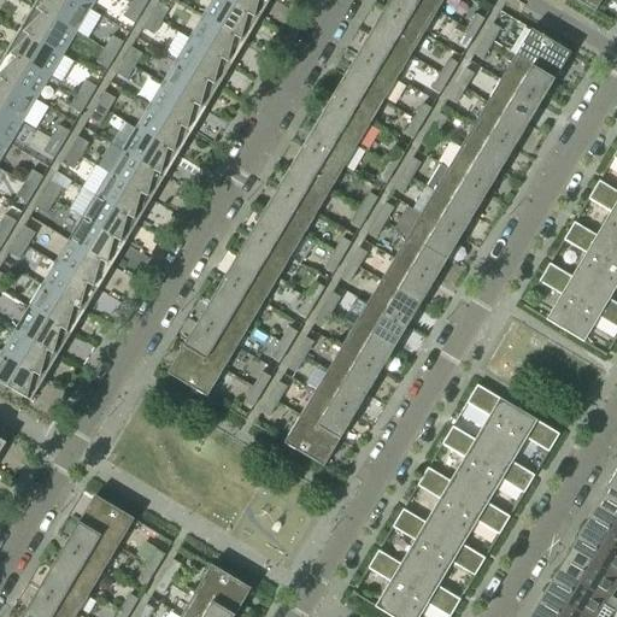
[(87,10),(70,0),(36,0),(33,7),(74,31),(87,10)]
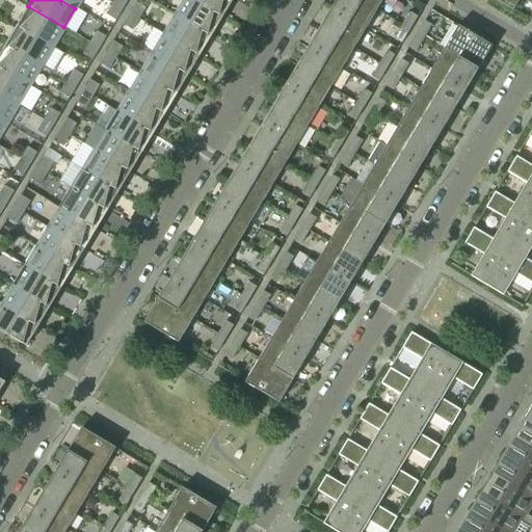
[(80,0),(60,0),(75,8),(80,0)]
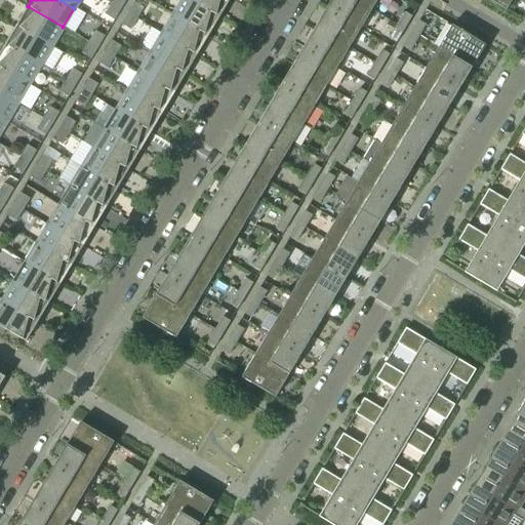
[(120,9),(125,0),(113,0),(111,4),(120,9)]
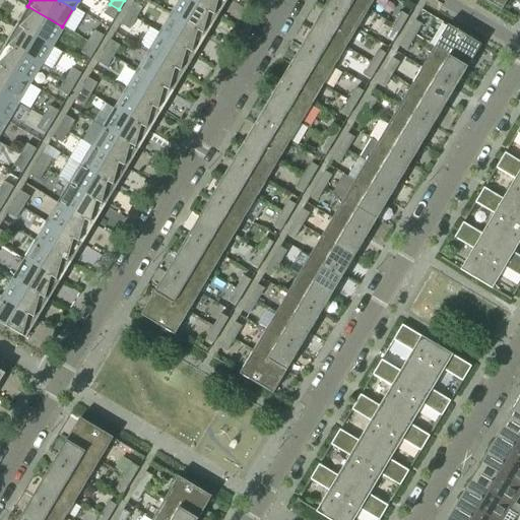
[(217,17),(188,0),(180,0),(172,15),(206,36),(213,24),(212,23),(214,20),(215,20),(217,17)]
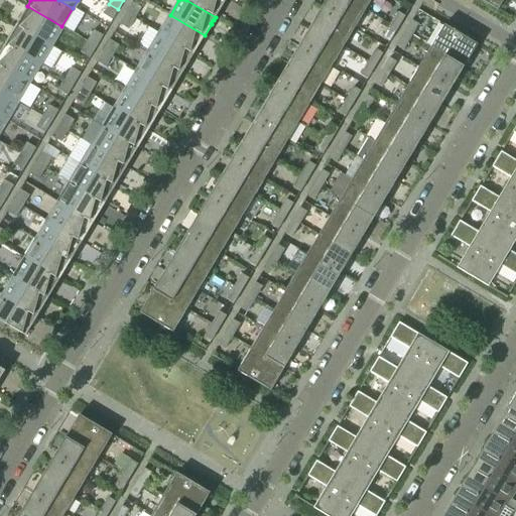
[(225,0),(186,0),(216,17),(223,5),(222,5),(224,1),(225,2),(225,0)]
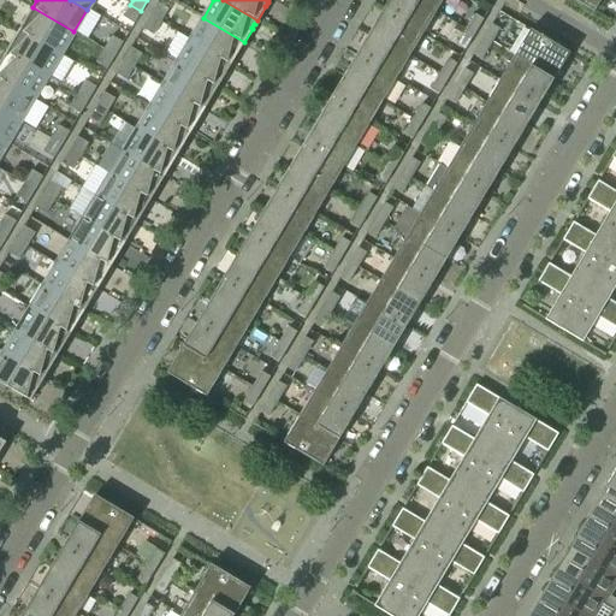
[(422,35),(436,12),(415,0),(389,0),(383,11),(422,35)]
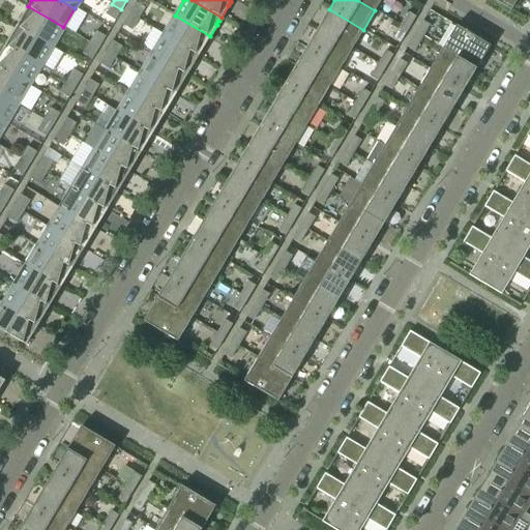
[(357,0),(375,10),(380,0),(357,0)]
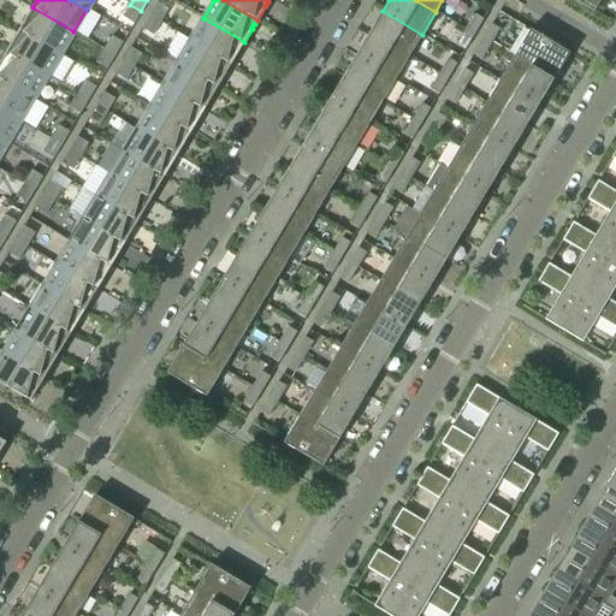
[(600,0),(572,0),(593,13),(600,0)]
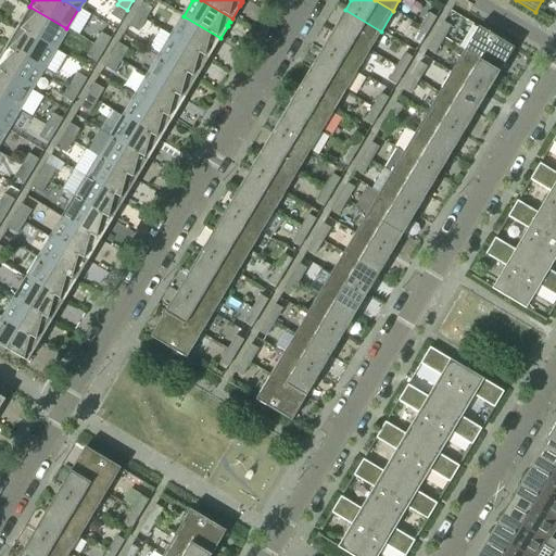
[(144,21),(152,9),(141,2),(135,14),(144,21)]
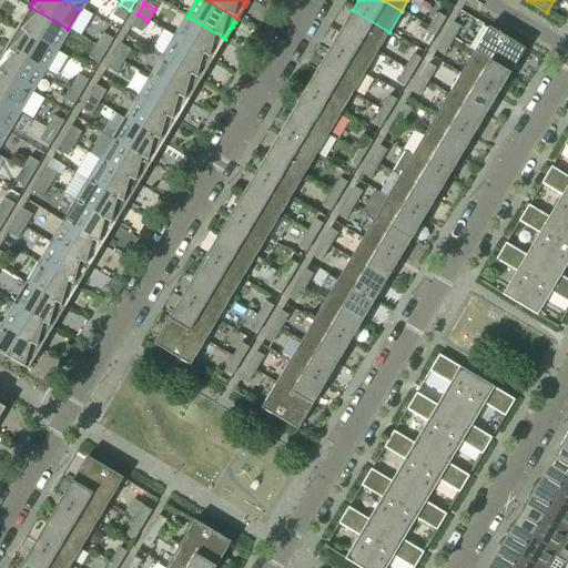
[(123,22),(130,10),(120,4),(113,17),(123,22)]
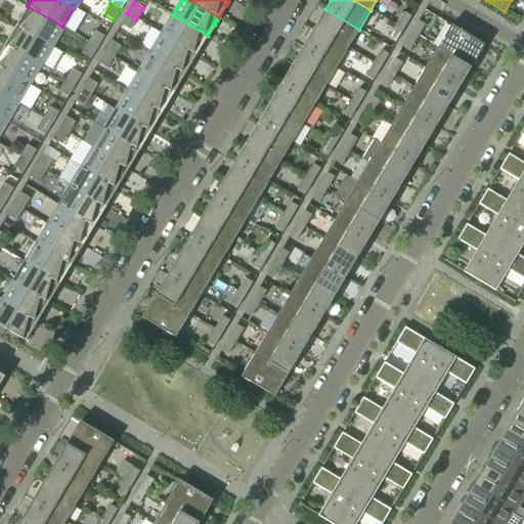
[(62,27),(28,6),(26,10),(27,10),(25,14),(24,13),(16,26),(51,46),(62,27)]
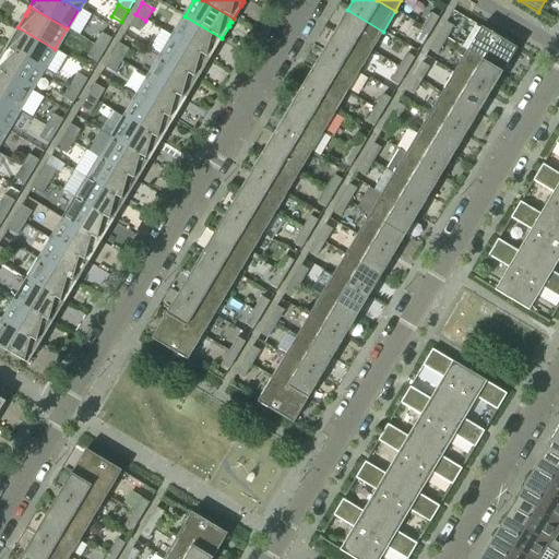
[(371,51),(383,32),(347,10),(335,30),(371,51)]
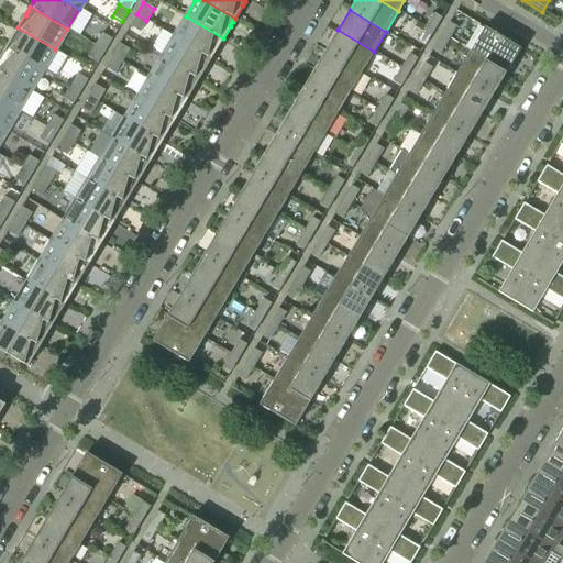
[(432,32),(441,18),(433,13),(424,28),(432,32)]
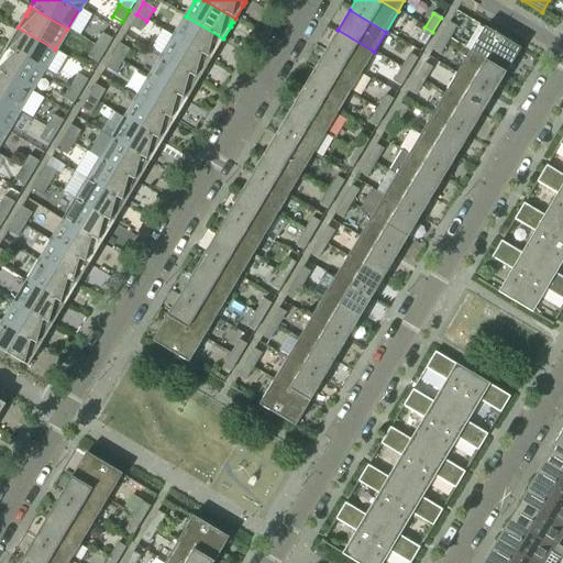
[(140,33),(146,21),(136,14),(129,26),(140,33)]
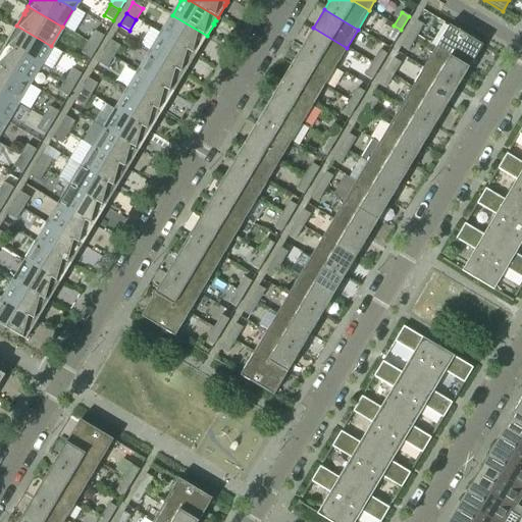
[(207,36),(172,15),(161,34),(196,55),(203,43),(202,43),(204,39),(205,40),(207,36)]
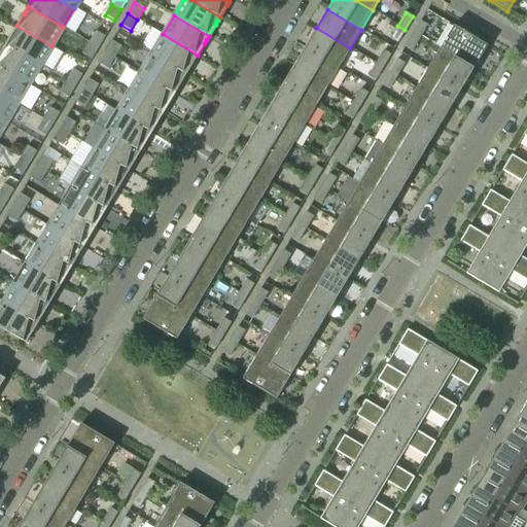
[(419,38),(427,25),(420,21),(412,34),(419,38)]
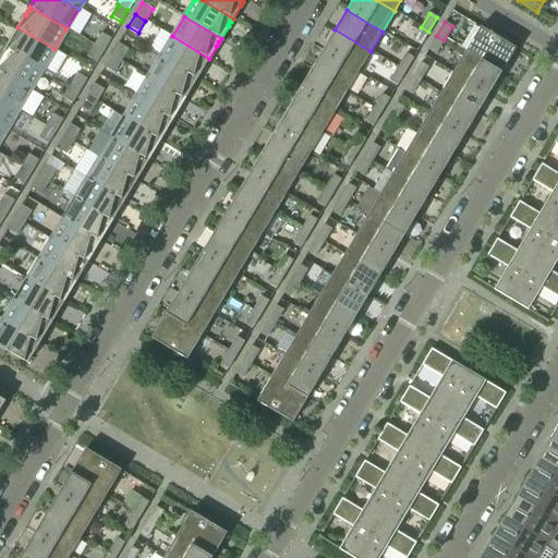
[(55,49),(17,27),(15,31),(16,32),(14,35),(13,35),(5,47),(43,70),(55,49)]
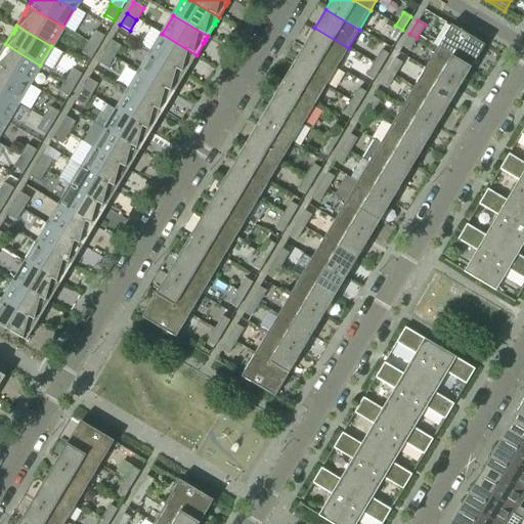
[(395,42),(402,30),(395,26),(388,38),(395,42)]
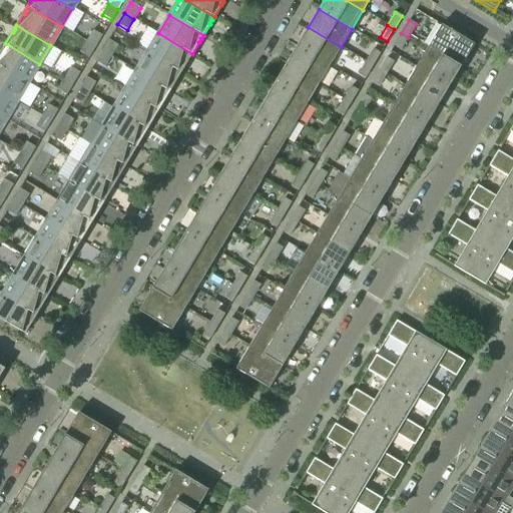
[(460,68),(474,45),(441,25),(427,48),(460,68)]
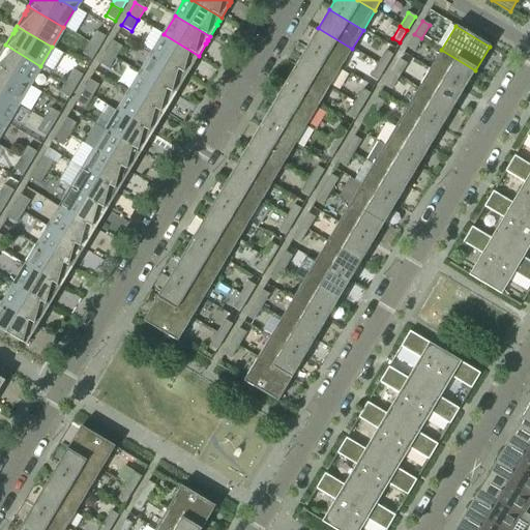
[(341,68),(352,49),(318,28),(306,48),(341,68)]
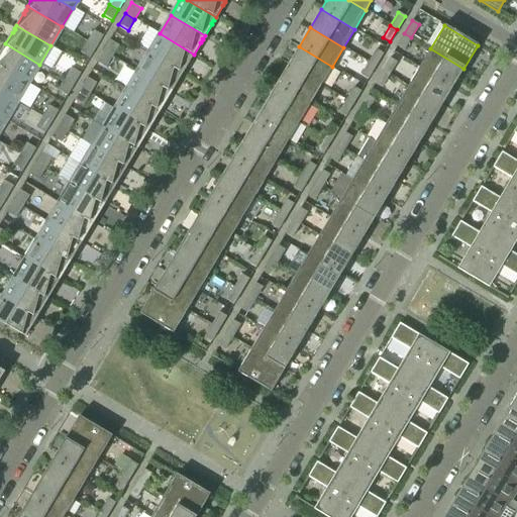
[(96,47),(102,36),(93,30),(87,41),(96,47)]
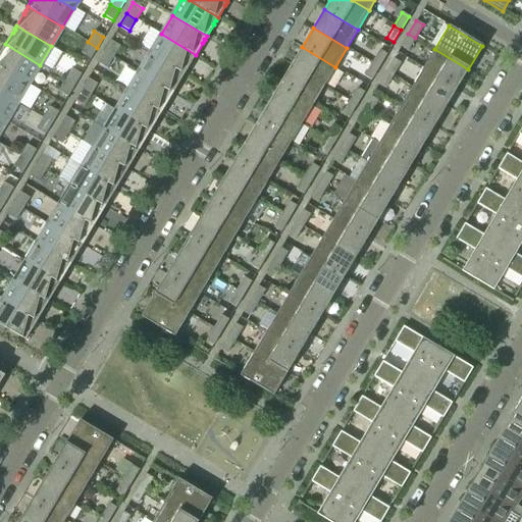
[(196,55),(161,34),(150,53),(185,73),(192,62),(191,61),(193,58),(194,58),(196,55)]
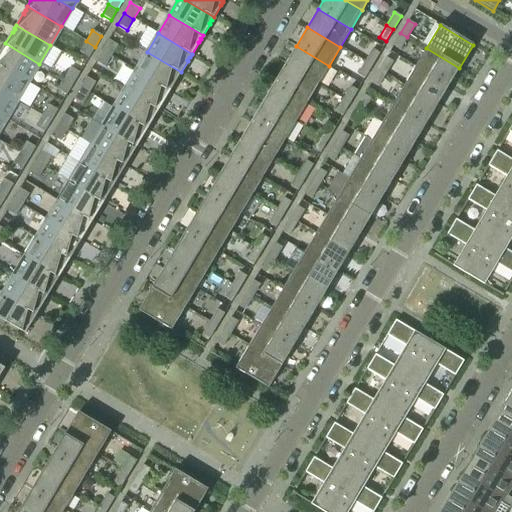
[(400,50),(407,37),(400,33),(393,46),(400,50)]
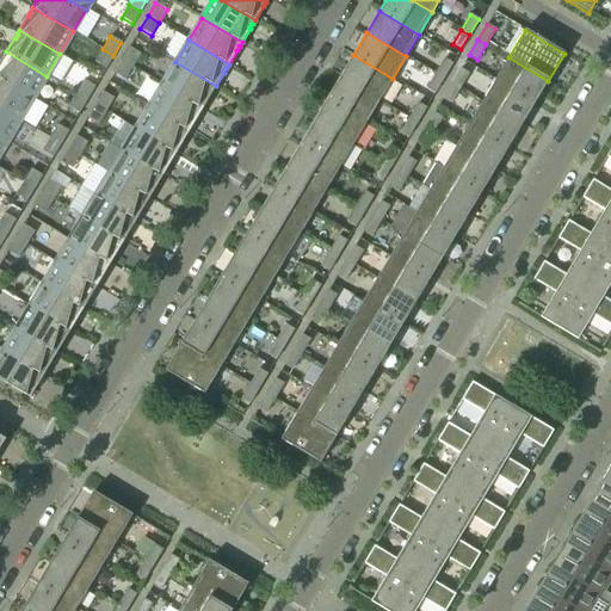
[(133,67),(140,54),(129,48),(122,60),(133,67)]
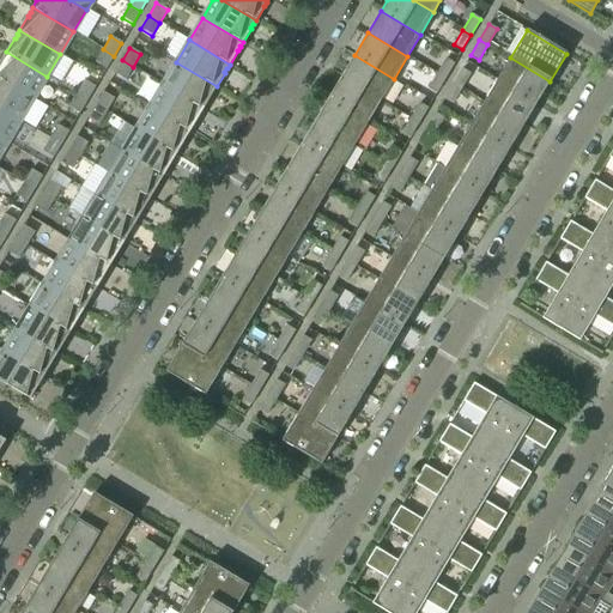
[(105,70),(114,56),(103,49),(95,62),(105,70)]
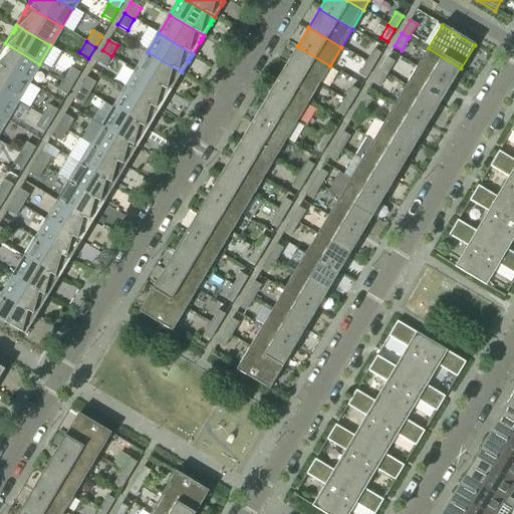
[(39,64),(5,43),(3,47),(3,48),(1,51),(0,50),(0,51),(0,65),(28,82),(39,64)]
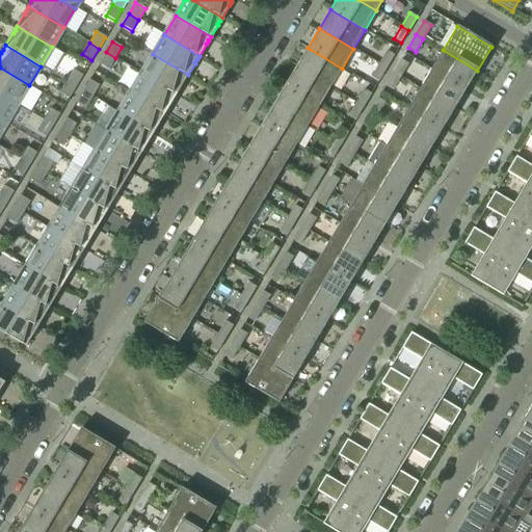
[(330,87),(342,69),(308,48),(296,68),(330,87)]
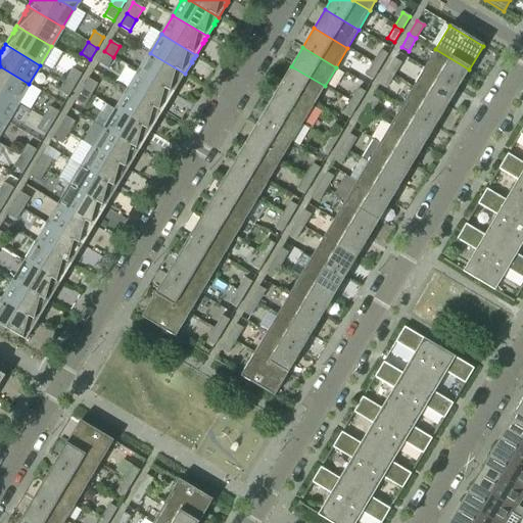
[(469,69),(435,49),(424,68),(458,88),(469,69)]
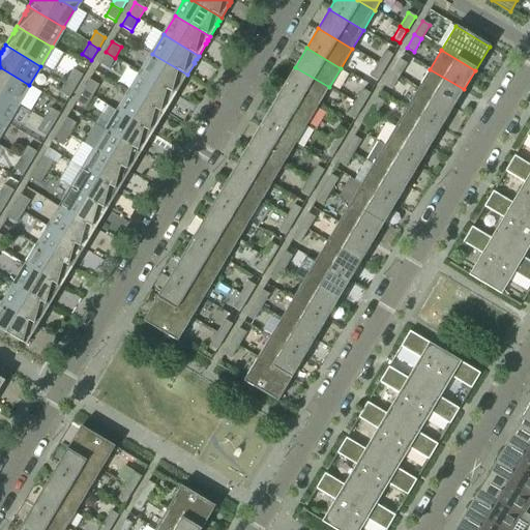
[(384,68),(392,55),(385,51),(377,64),(384,68)]
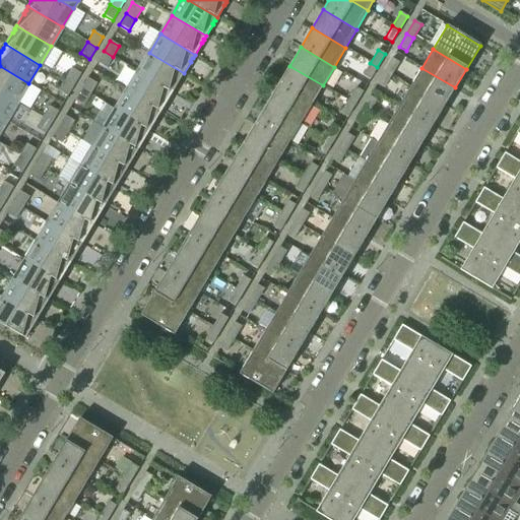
[(106,68),(113,57),(104,51),(96,63),(106,68)]
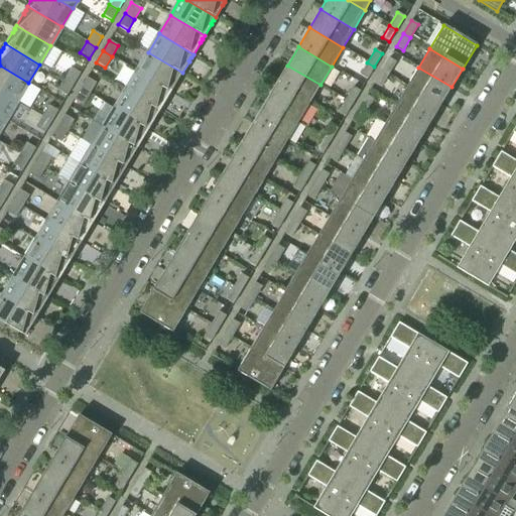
[(182,73),(148,52),(136,72),(171,92),(177,81),(176,80),(178,77),(179,77),(182,73)]
